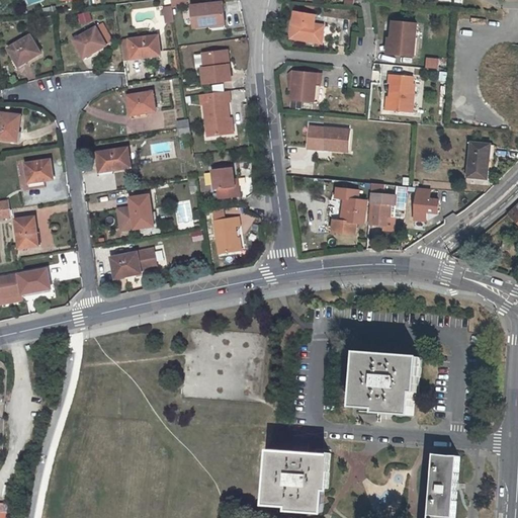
[(209,22),(225,20),(223,2),(192,6),(194,26),(209,24),(209,22)]
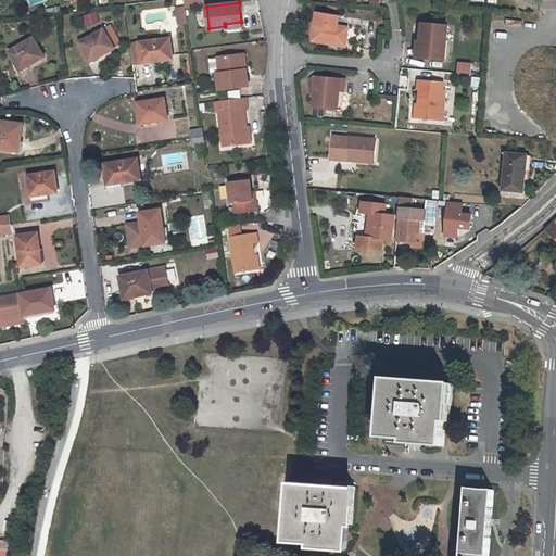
[(185,7),(176,8),(179,24),(187,23),(185,7)]
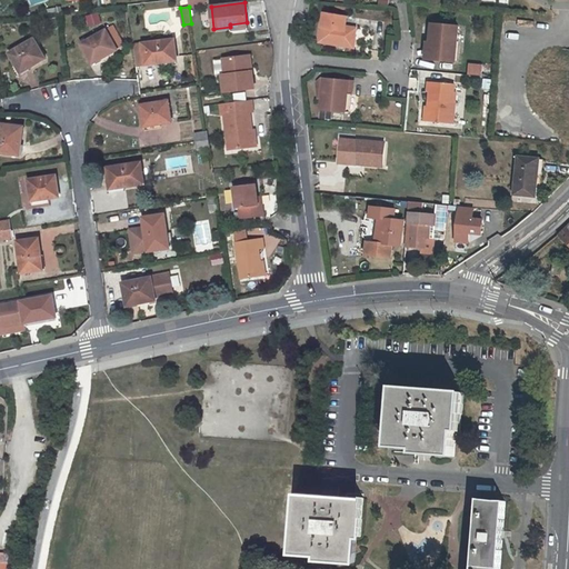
[(320,41),(355,47),(358,28),(346,26),(347,17),(325,13),(320,41)]
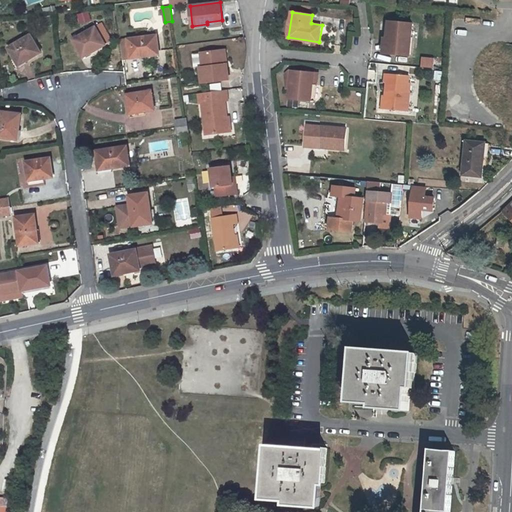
[(222,20),(207,22),(207,24),(208,28),(223,26),(222,20)]
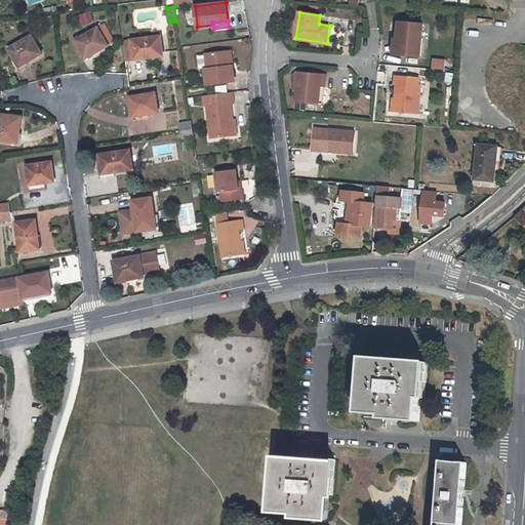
[(406,40),(405,56),(425,58),(429,26),(405,24),(403,40),(406,40)]
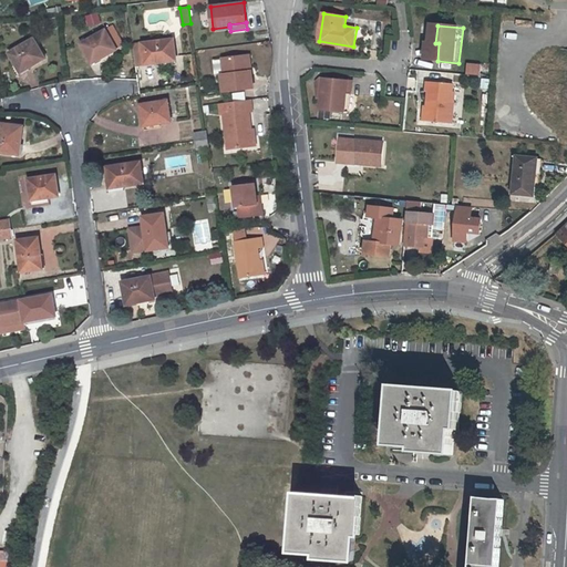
[(116,50),(105,31),(80,44),(91,64),(116,50)]
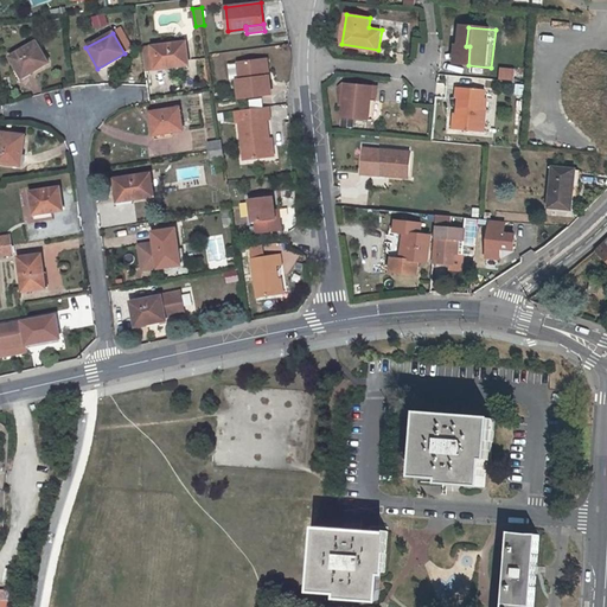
[(40,64),(46,61),(36,43),(10,58),(21,78),(43,65),(40,64)]
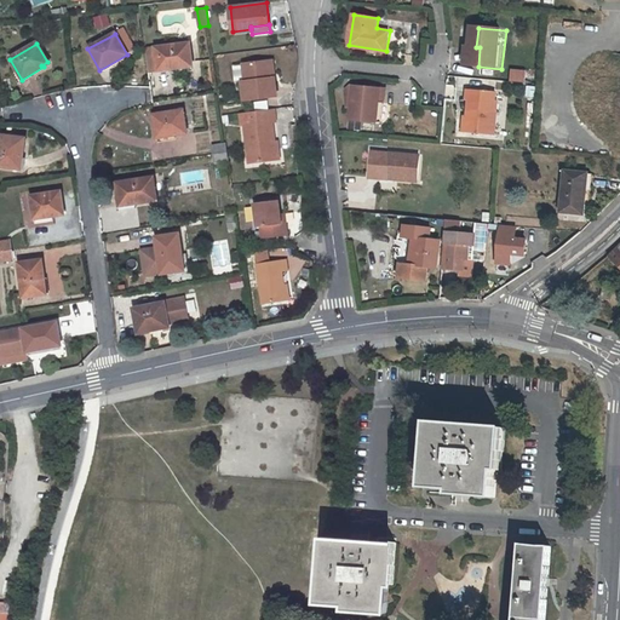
[(148,72),(158,70),(193,65),(189,44),(155,47),(144,49),(148,72)]
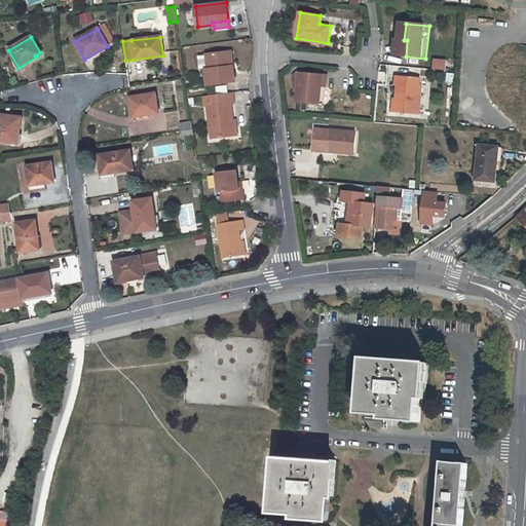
[(205,71),(208,88),(234,84),(230,53),(207,57),(209,70),(205,71)]
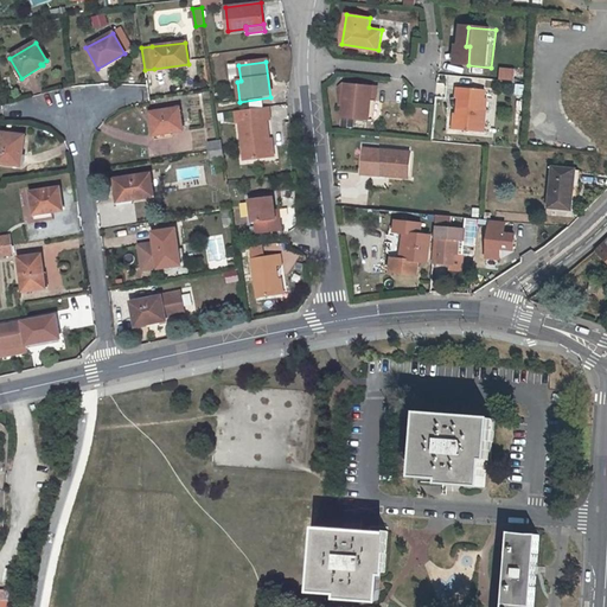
[(500,81),(515,82),(517,70),(502,69),(500,81)]
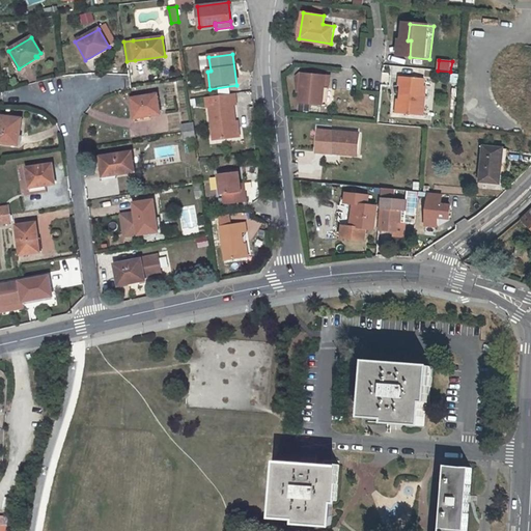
[(324,104),(325,88),(329,88),(331,75),(302,73),(295,77),(297,83),(301,83),(299,101),(324,104)]
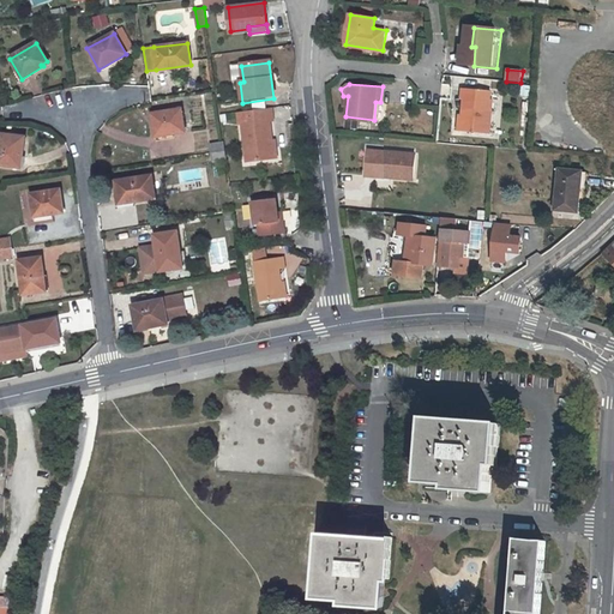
[(463,118),(461,131),(489,136),(493,101),(491,101),(491,92),(463,90),(462,98),(464,98),(463,118)]
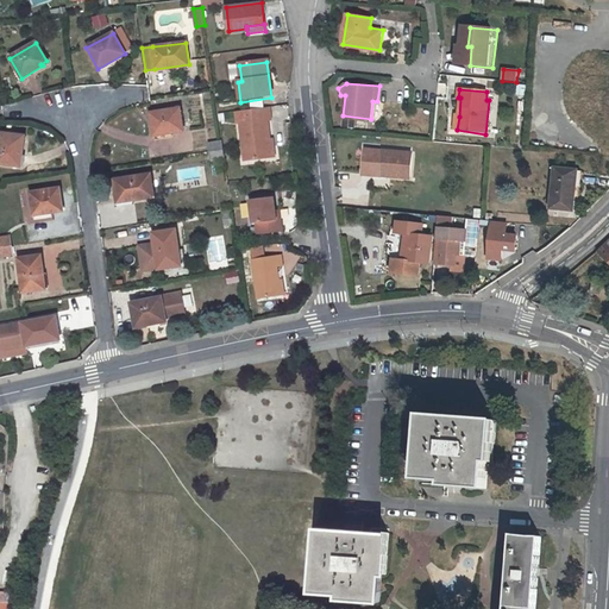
[(180,108),(151,113),(154,136),(183,131),(180,108)]
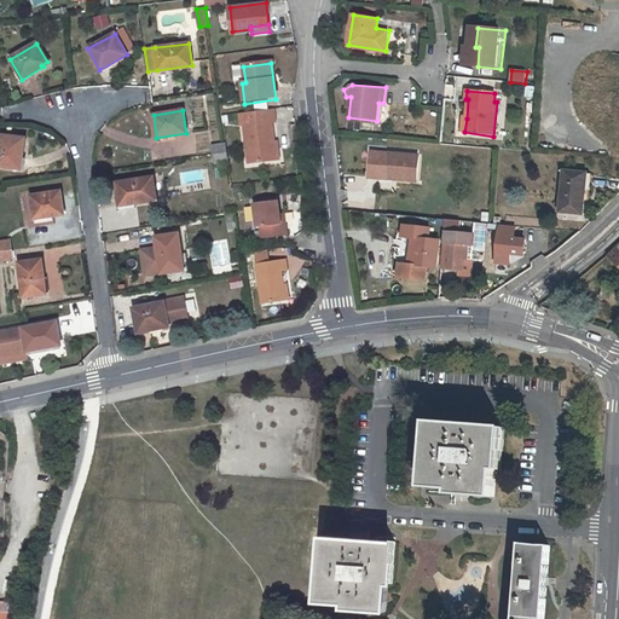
[(244,126),(249,163),(272,160),(270,143),(273,142),(270,122),(275,122),(272,110),(247,114),(237,115),(239,127),(244,126)]
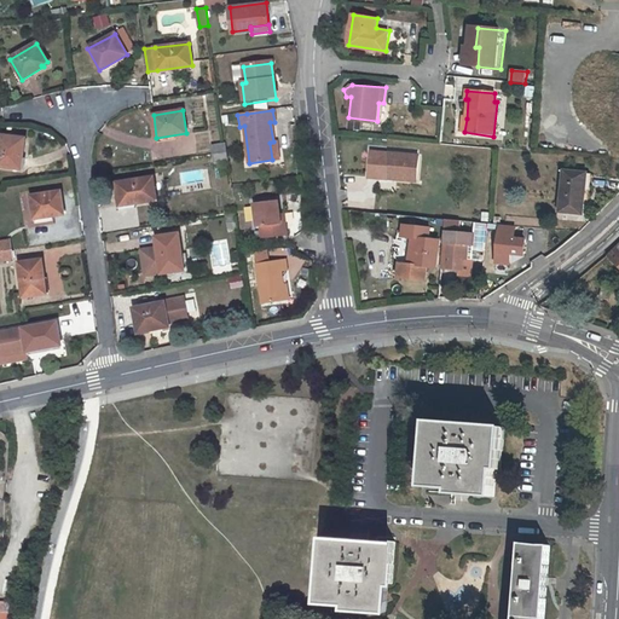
[(0,136),(0,166),(18,169),(19,158),(22,158),(23,144),(19,144),(21,138),(0,136)]
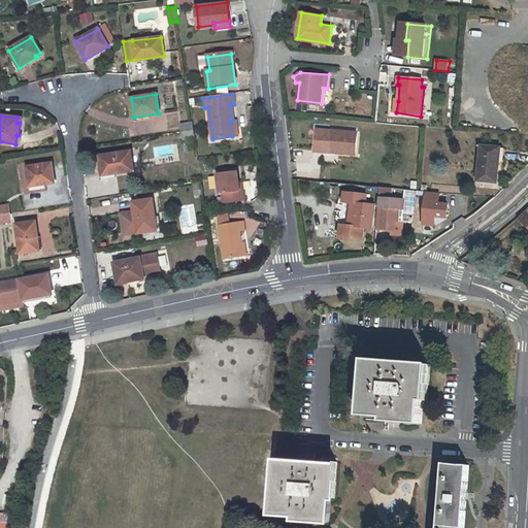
[(238,135),(236,121),(233,121),(230,122),(232,136),(238,135)]
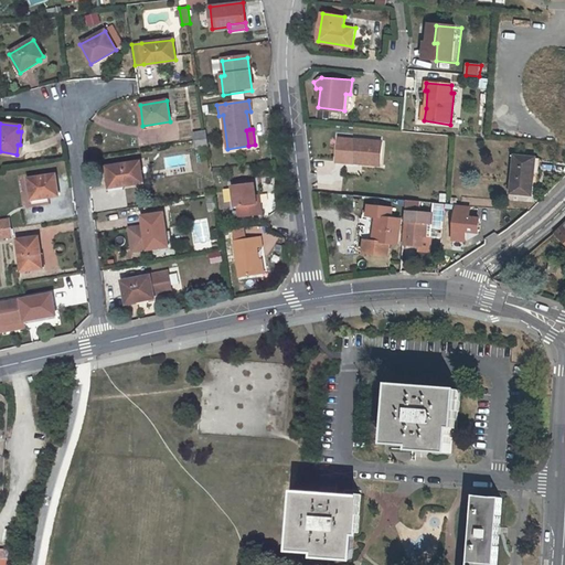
[(208,139),(206,130),(194,132),(195,141),(208,139)]
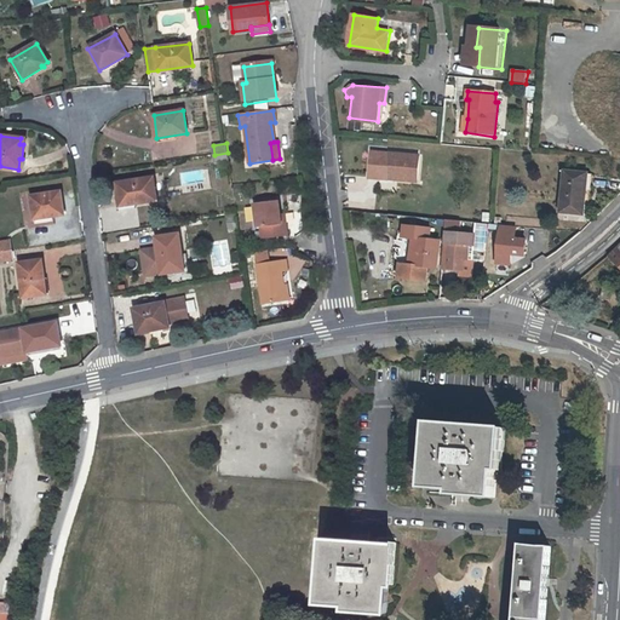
[(228,153),(214,155),(213,155),(214,164),(229,161),(228,153)]
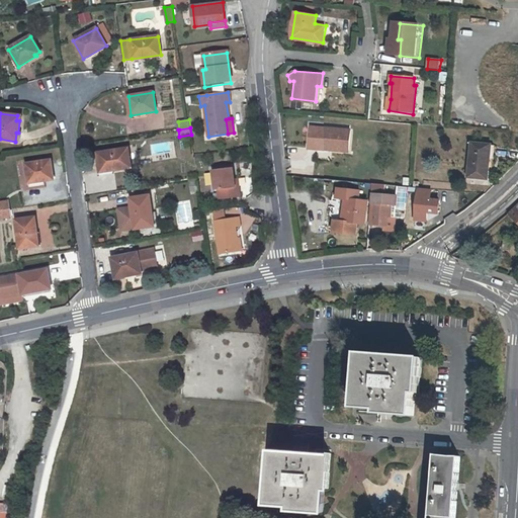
[(348,152),(350,132),(310,127),(308,146),(332,148),(332,151),(348,152)]
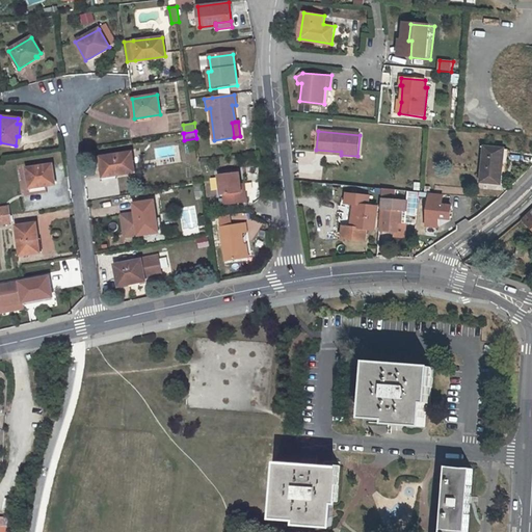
[(484,147),(481,183),(502,185),(504,164),(501,163),(503,149),(484,147)]
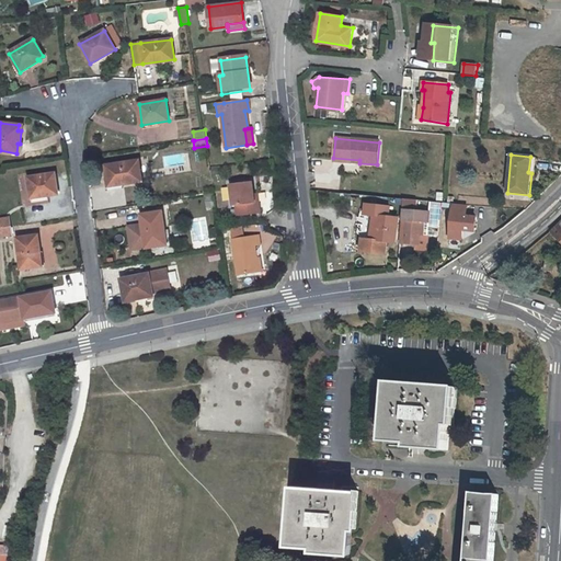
[(105,165),(109,186),(141,181),(138,161),(105,165)]
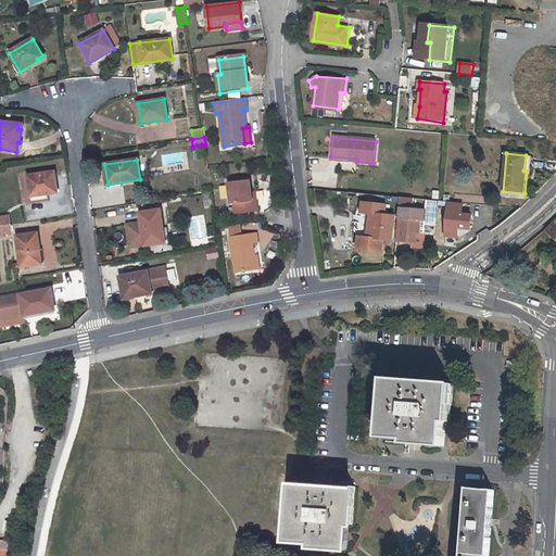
[(27,176),(30,197),(57,192),(54,172),(27,176)]
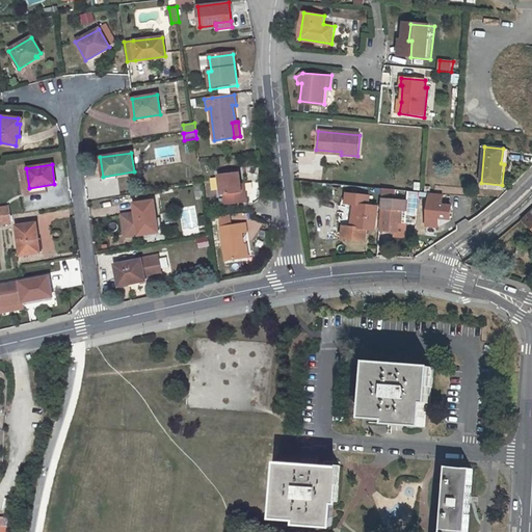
[(219,176),(222,196),(224,196),(227,206),(248,203),(246,192),(243,192),(242,185),(240,174),(219,176)]
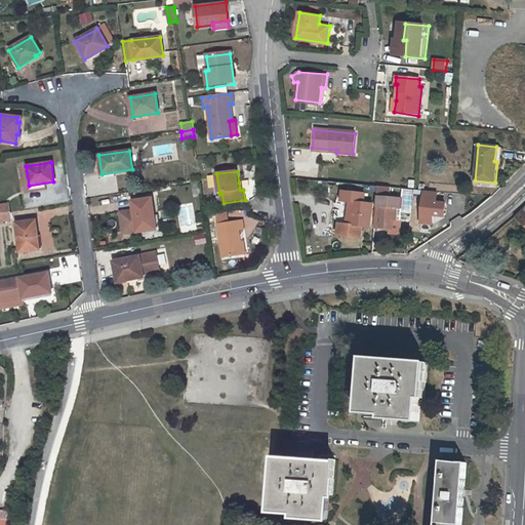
[(434,215),(445,216),(446,203),(437,202),(438,191),(425,190),(425,201),(423,211),(422,223),(433,223),(434,215)]
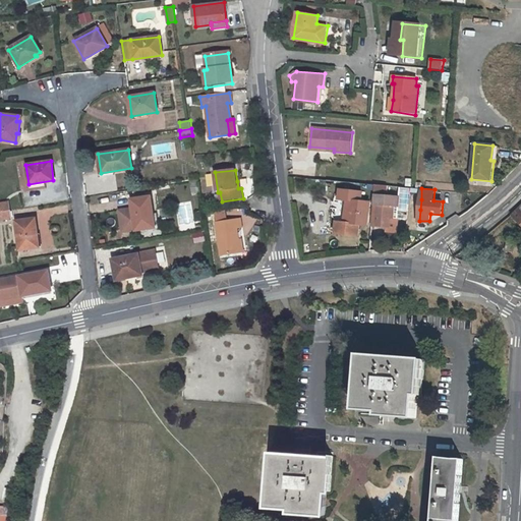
[(394,219),(395,206),(402,206),(402,201),(403,196),(378,194),(374,193),(373,204),(377,204),(374,225),(374,227),(389,229),(390,226),(390,220),(394,220),(394,219)]
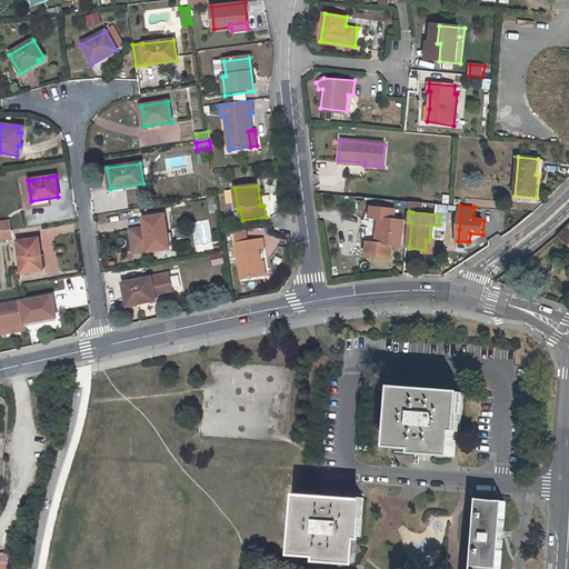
[(142,218),(148,252),(169,249),(163,215),(142,218)]
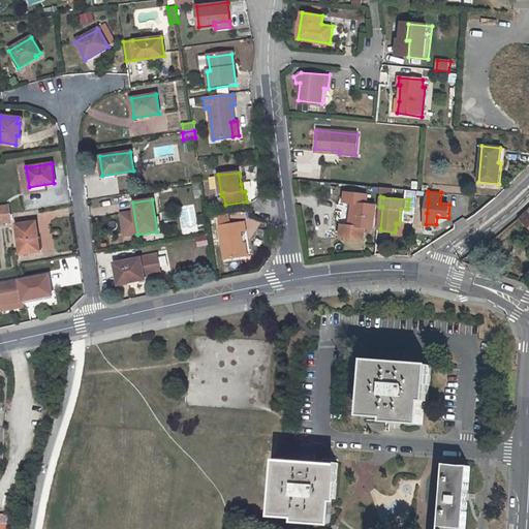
[(351,211),(352,204),(345,203),(343,215),(351,216),(351,211)]
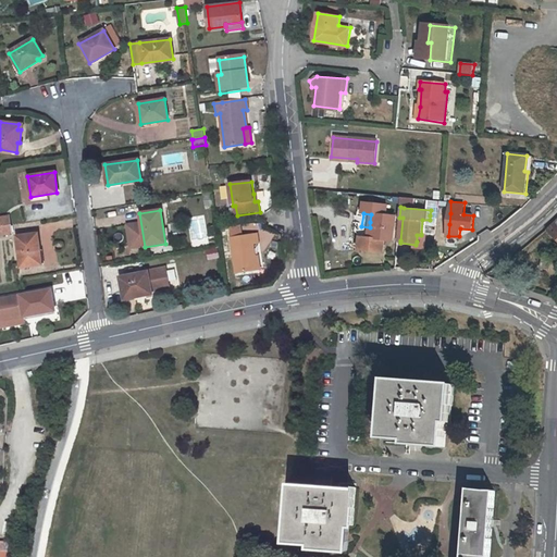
[(384,240),(392,242),(395,217),(371,214),(370,222),(370,227),(369,238),(358,238),(357,250),(382,252),(384,240)]
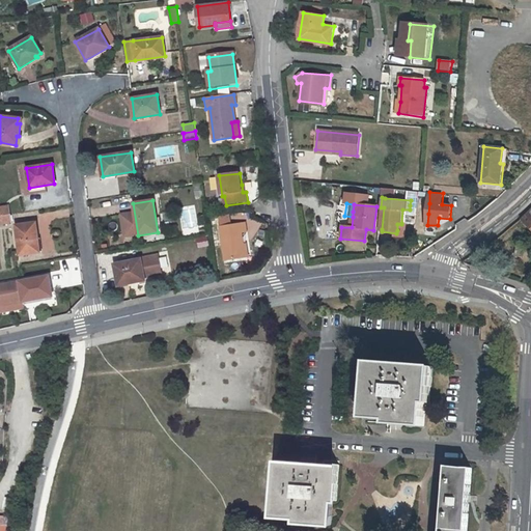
[(8,206),(0,207),(0,216),(9,215),(8,206)]
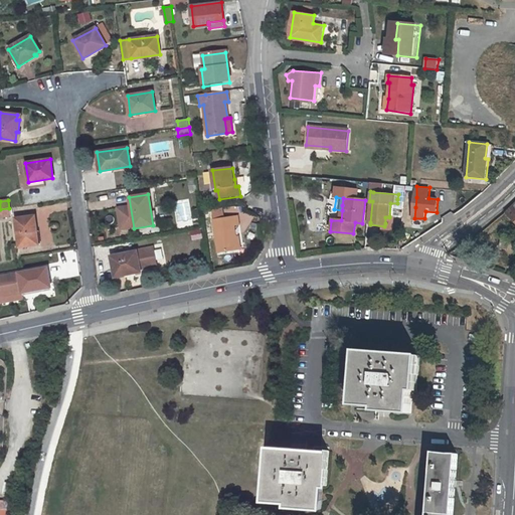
[(514,203),(506,213),(514,222),(514,203)]
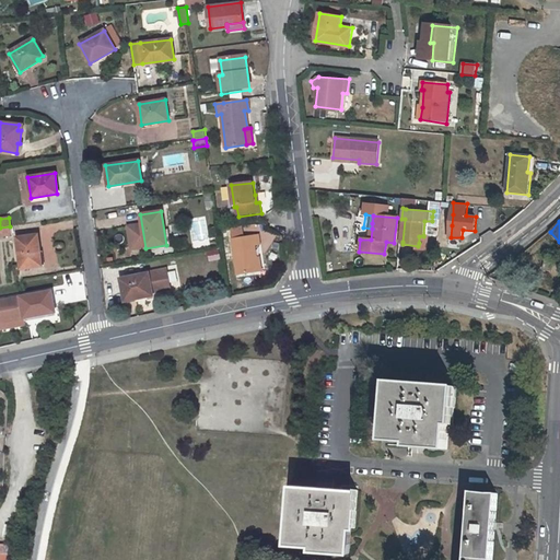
[(0,236),(12,235),(10,226),(0,228),(0,236)]
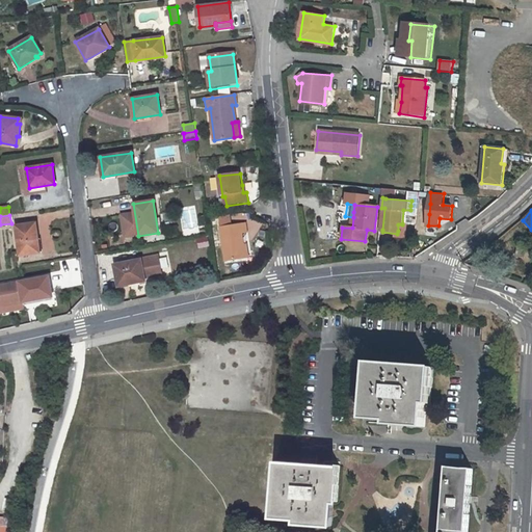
[(241,243),(240,233),(244,233),(243,224),(232,225),(231,216),(218,217),(220,227),(224,260),(243,257),(241,243)]
